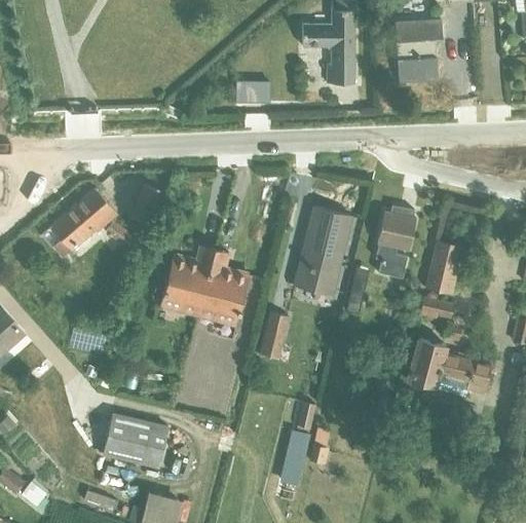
[(330,25),(303,24),(302,47),(331,47),(330,65),(327,65),(327,84),(353,84),(354,1),(351,1),(351,0),(335,0),(335,1),(332,0),(331,6),(330,25)]
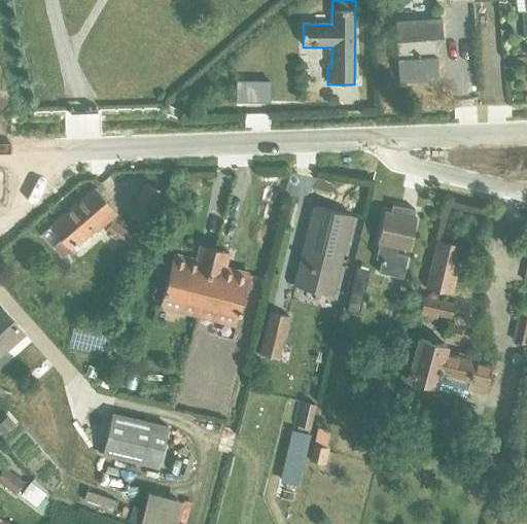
[(526,0),(516,0),(518,12),(524,11),(526,41),(526,0)]
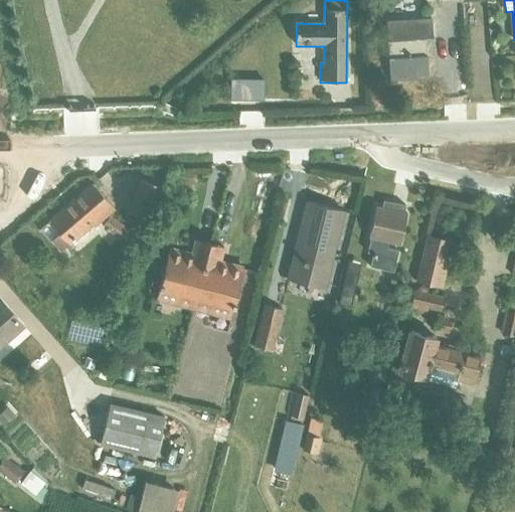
[(432,18),(386,21),(390,81),(428,78),(426,38),(433,38),(432,18)]
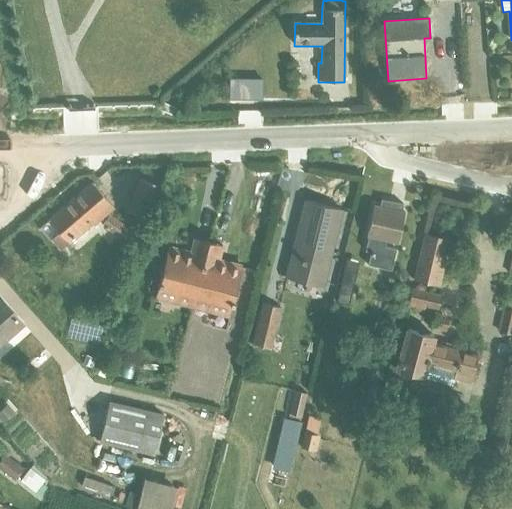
[(92,184),(49,221),(59,233),(51,240),(61,251),(93,225),(94,226),(114,209),(92,184)]
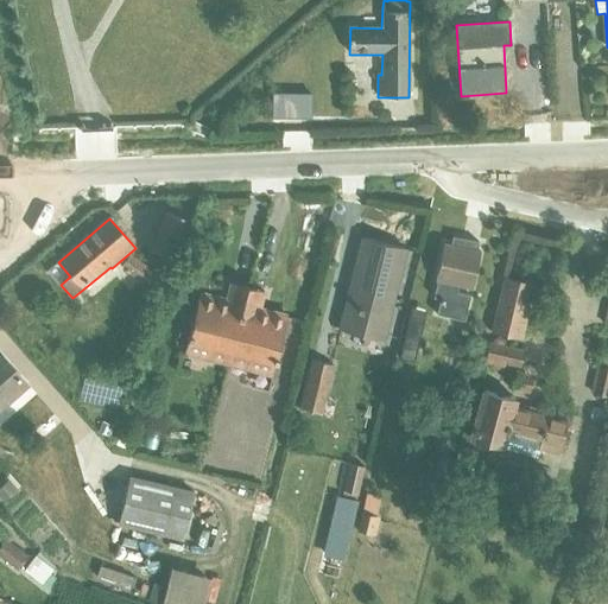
[(363,239),(341,331),(382,342),(405,249),(363,239)]
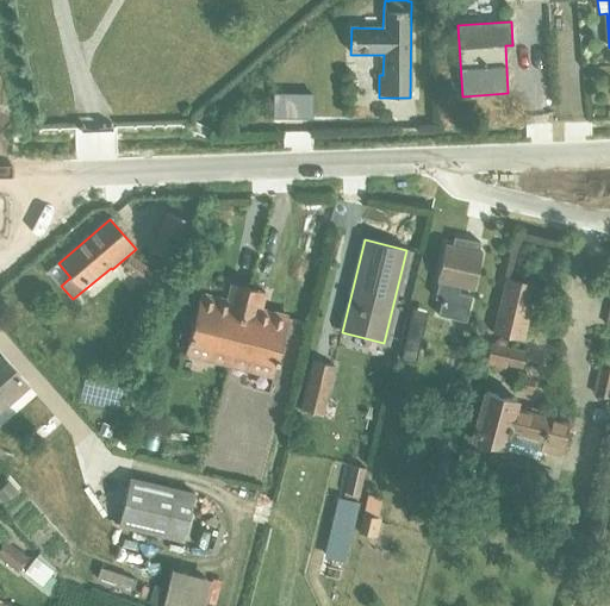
[(446,245),(436,300),(442,300),(439,316),(466,323),(472,298),(459,294),(460,288),(473,291),(483,254),(479,252),(480,244),(465,241),(462,249),(446,245)]
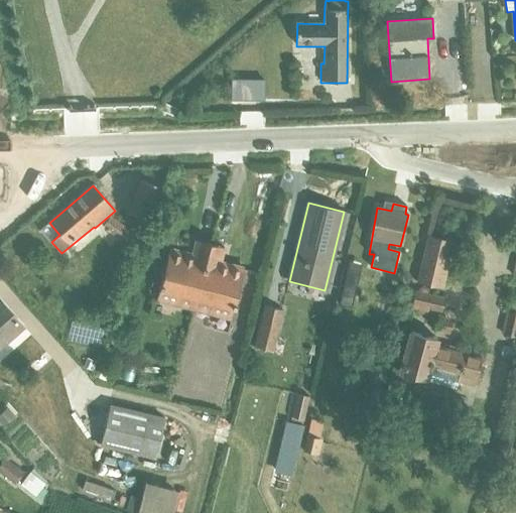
[(428,235),(417,282),(444,289),(455,242),(428,235)]
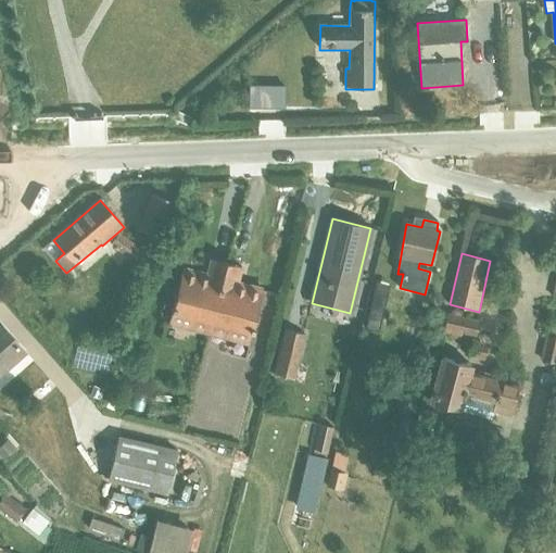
[(210,336),(227,264),(212,260),(207,276),(182,269),(168,325),(210,336)]
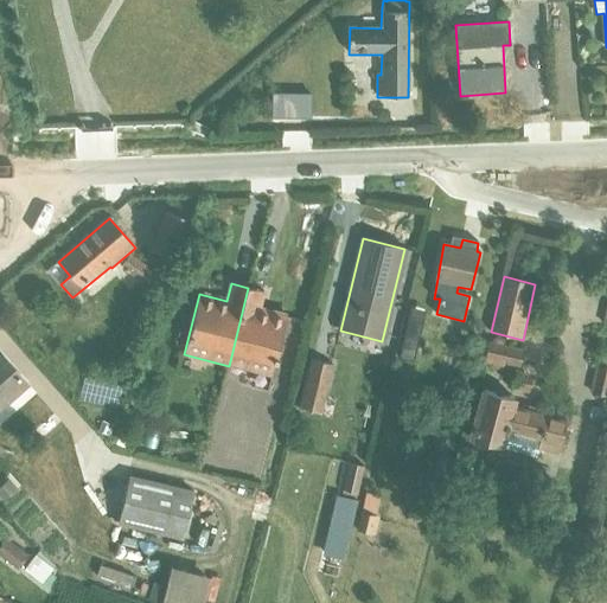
[(248,288),(229,366),(272,377),(287,316),(260,309),(263,292),(248,288)]
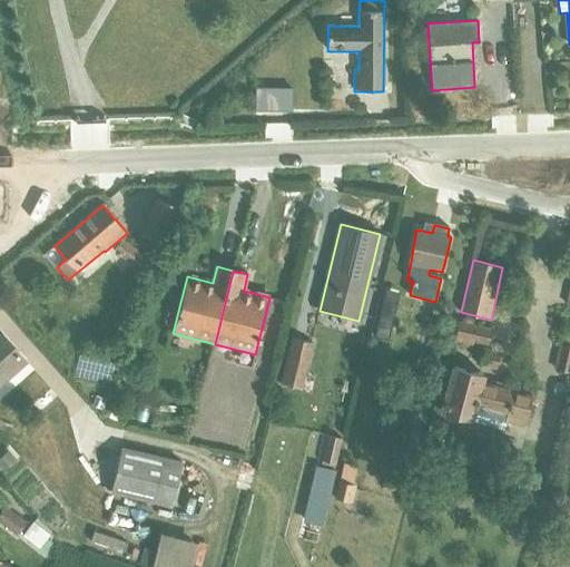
[(381,304),(369,354),(387,359),(391,342),(389,341),(390,334),(392,335),(397,309),(381,304)]
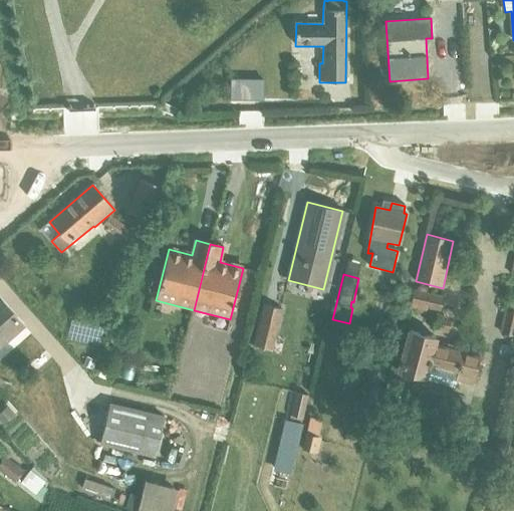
[(415,289),(410,310),(435,314),(432,331),(448,334),(452,317),(441,314),(445,297),(415,289)]
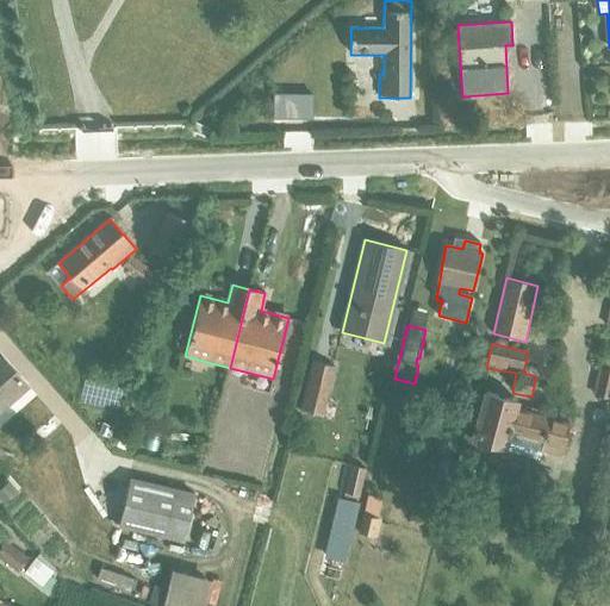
[(0,356),(0,414),(29,389),(0,356)]
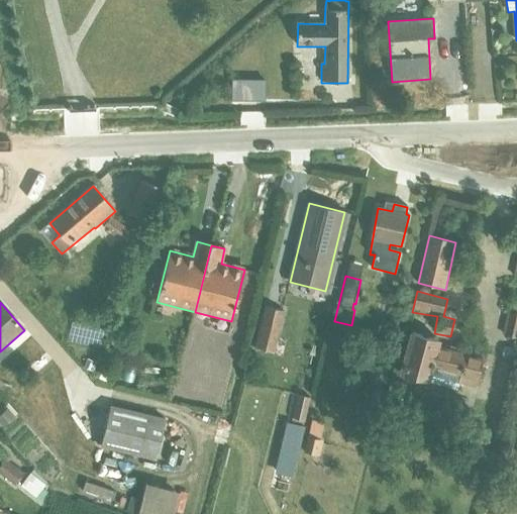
[(266,307),(255,347),(275,352),(285,311),(266,307)]
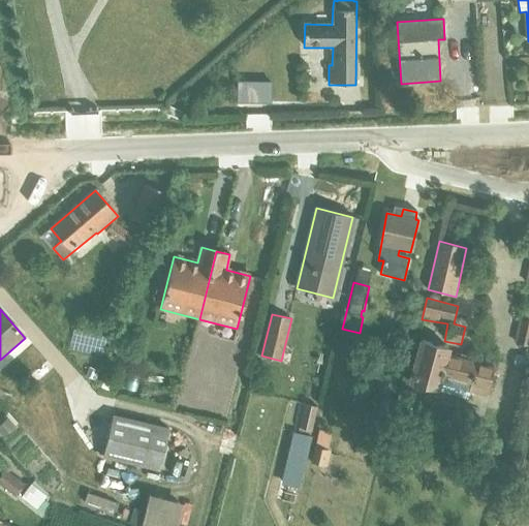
[(528,320),(520,319),(515,343),(528,346),(528,320)]
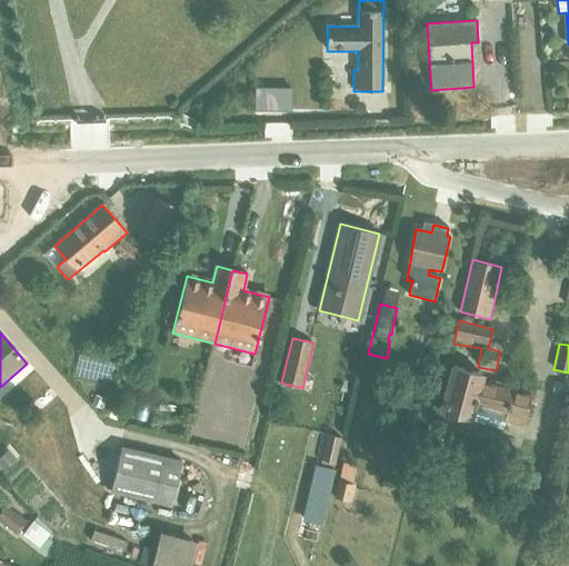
[(451,366),(439,411),(448,414),(447,418),(461,423),(462,418),(502,429),(505,421),(522,426),(530,396),(482,383),(485,375),(451,366)]
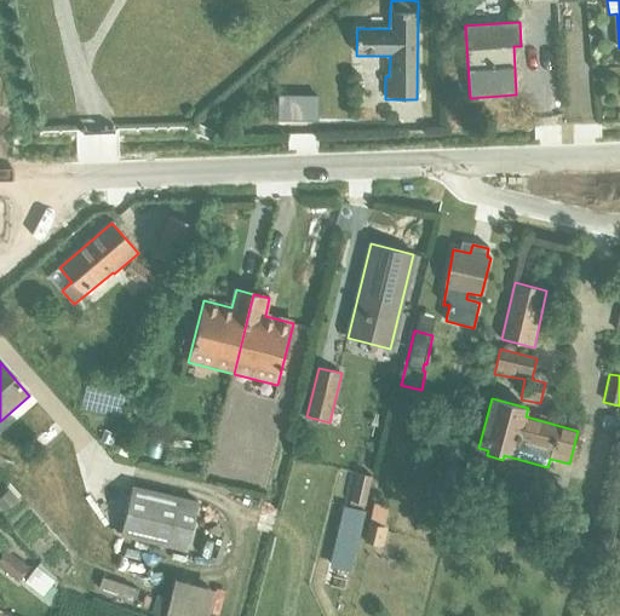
[(619,419),(604,416),(601,430),(619,433),(619,419)]
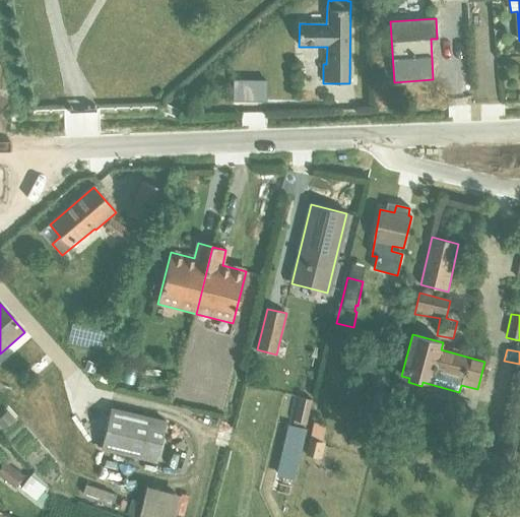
[(393,384),(386,415),(400,419),(408,387),(393,384)]
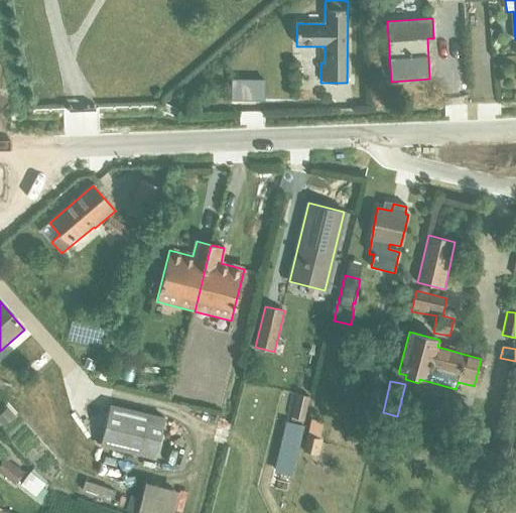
[(296,394),(290,422),(302,425),(309,397),(296,394)]
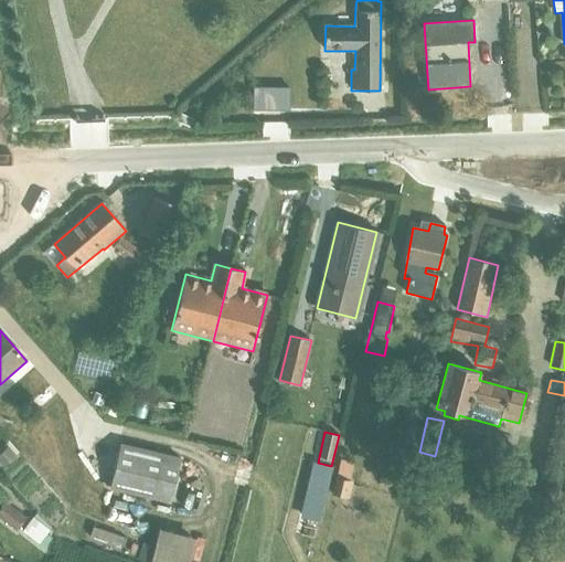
[(120,444),(109,489),(170,504),(181,458),(120,444)]
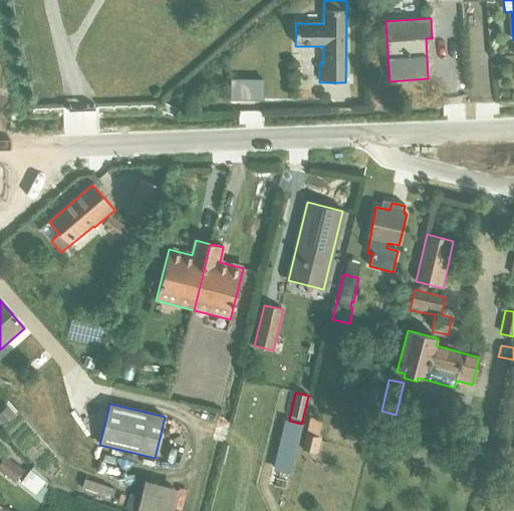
[(8,407),(0,414),(0,422),(3,427),(16,416),(8,407)]
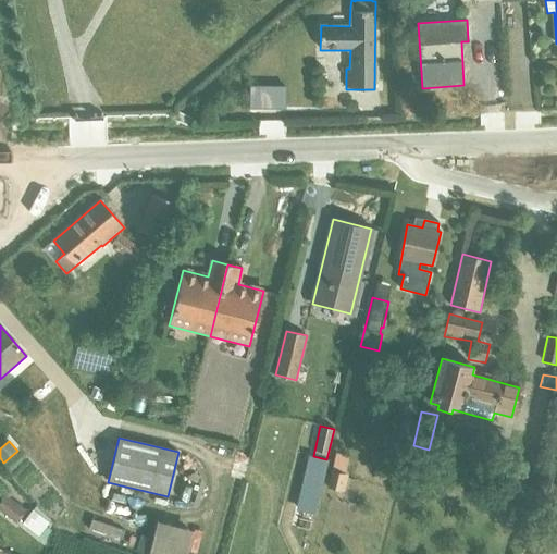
[(217,460),(220,479),(231,478),(229,459),(217,460)]
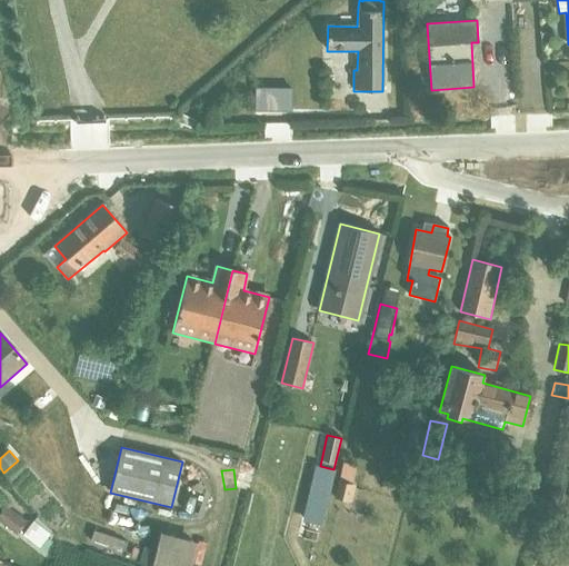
[(338,480),(335,498),(351,502),(355,485),(338,480)]
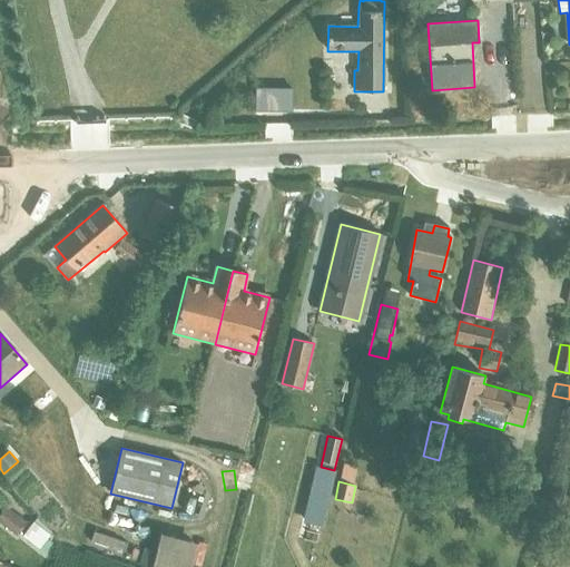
[(3,506),(0,509),(0,524),(17,536),(27,522),(3,506)]
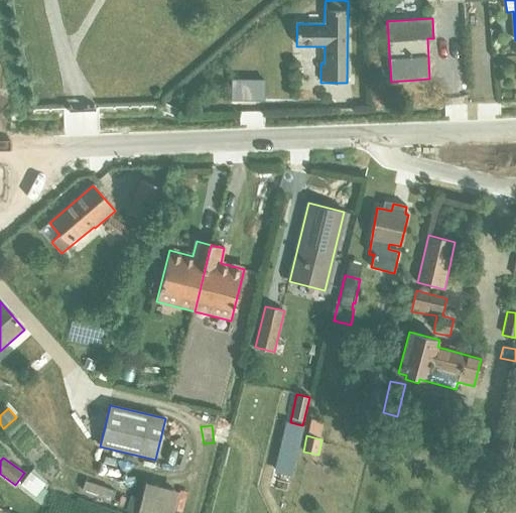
[(29,473),(20,486),(35,498),(45,485),(29,473)]
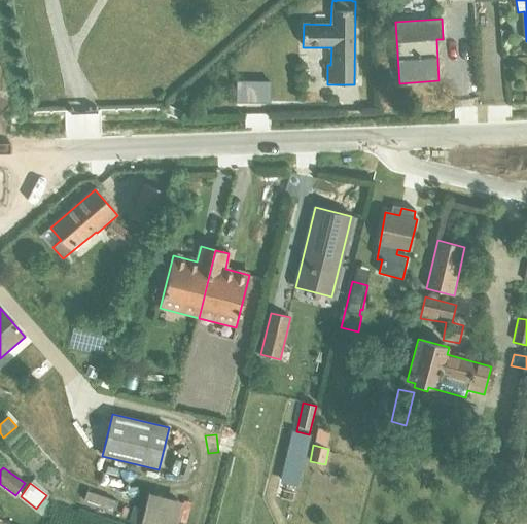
[(86,492),(83,501),(115,513),(119,503),(86,492)]
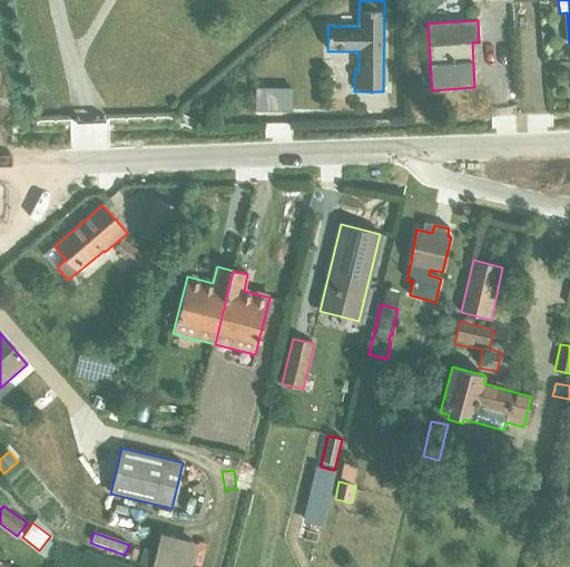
[(145,549),(139,566),(192,566),(198,543),(160,534),(156,553),(145,549)]
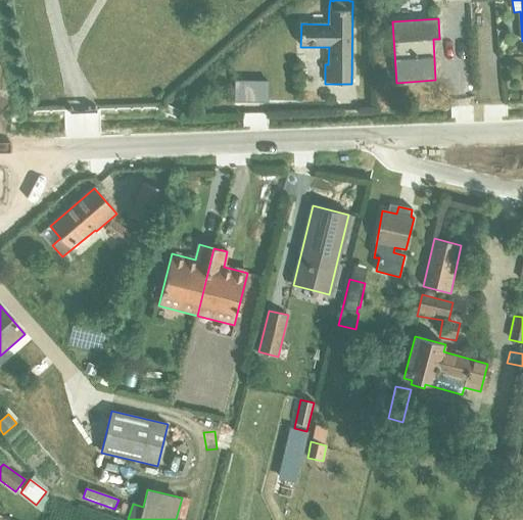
[(0,518),(2,519),(13,504),(0,494),(0,518)]
